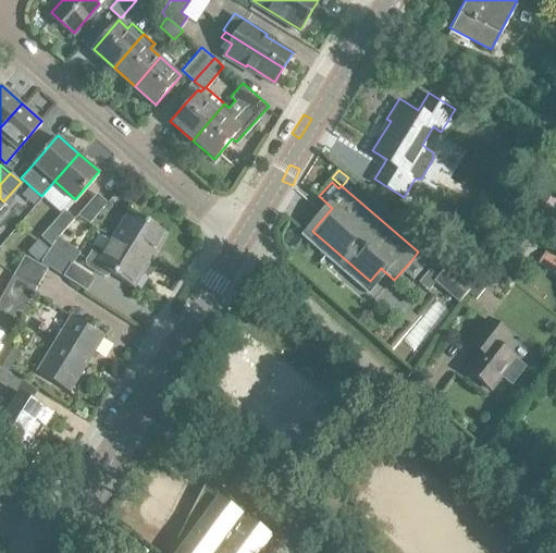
[(555,196),(545,189),(529,216),(540,223),(555,196)]
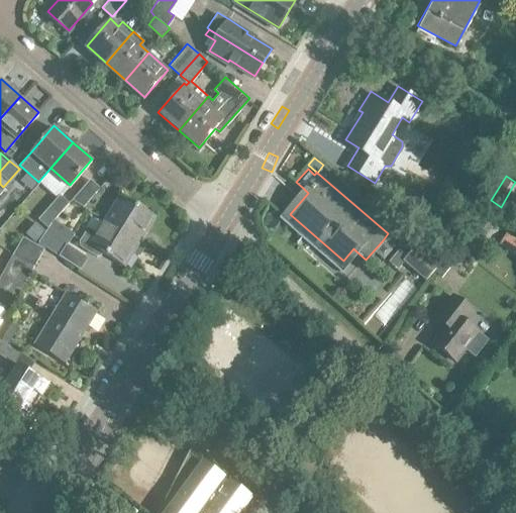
[(90,177),(72,197),(72,198),(83,205),(100,186),(90,177)]
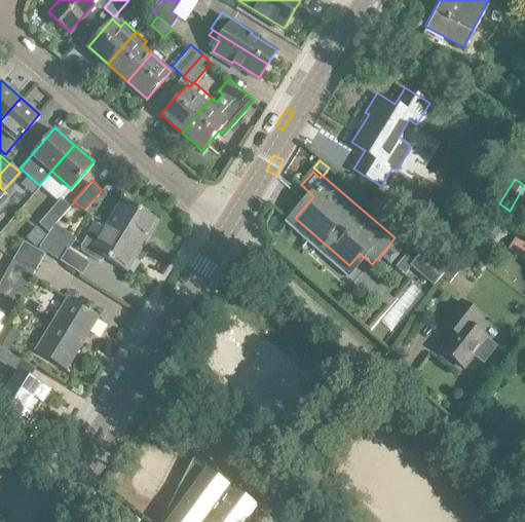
[(53,223),(54,222),(70,204),(61,196),(38,221),(47,229),(53,223)]
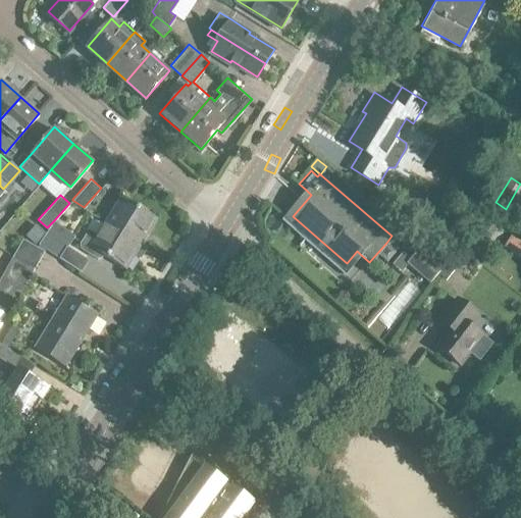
[(106,219),(141,241),(156,216),(120,196),(106,219)]
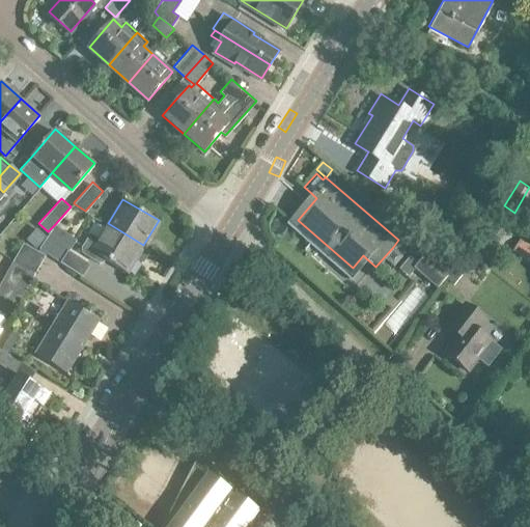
[(108,223),(100,237),(92,231),(83,247),(84,252),(100,261),(105,260),(108,257),(129,270),(137,255),(142,258),(142,257),(141,256),(145,251),(146,252),(148,248),(143,245),(108,223)]
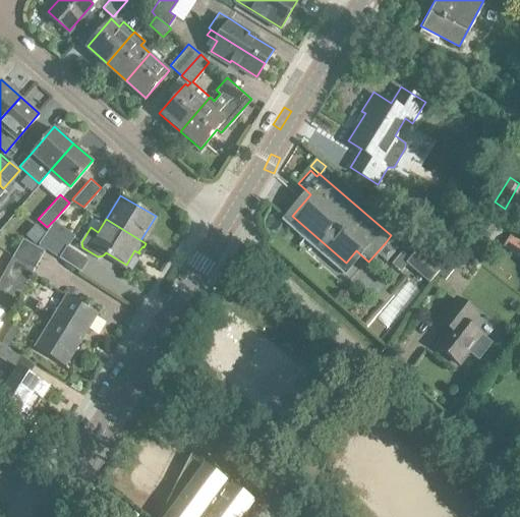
[(54,220),(53,221),(48,228),(38,242),(59,256),(75,233),(54,220)]
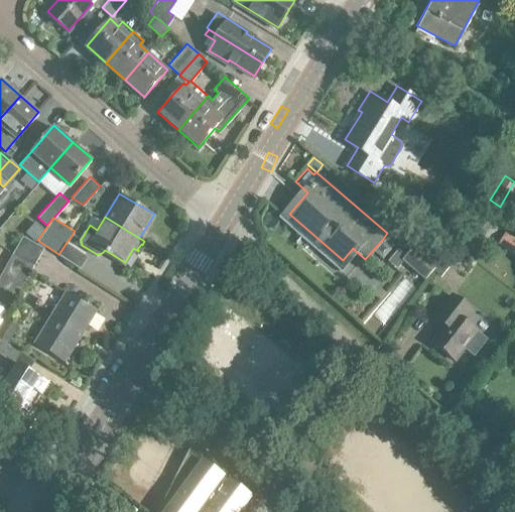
[(34,220),(24,232),(34,240),(44,229),(34,220)]
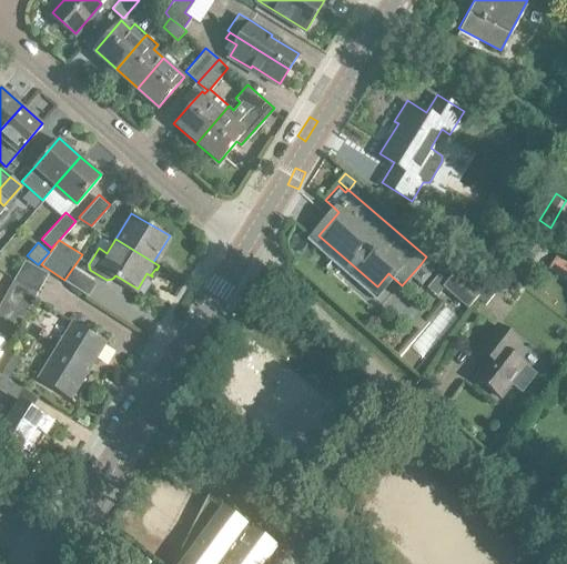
[(444,255),(434,247),(429,253),(439,261),(444,255)]
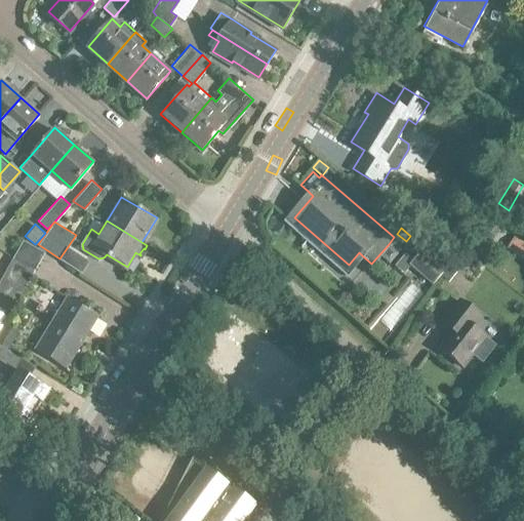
[(509,241),(506,246),(521,255),(523,250),(523,240),(514,234),(509,241)]
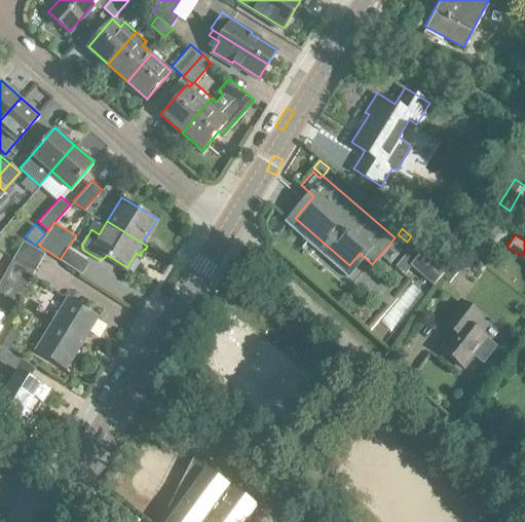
[(411,236),(407,241),(404,246),(414,255),(421,246),(411,236)]
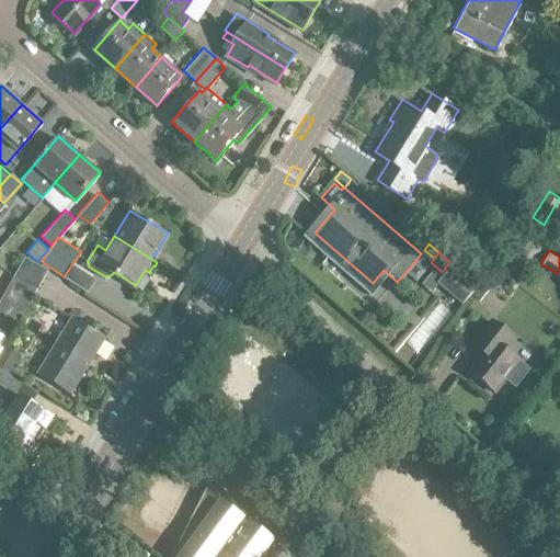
[(15,272),(37,285),(47,268),(24,254),(18,268),(11,262),(8,266),(15,272)]
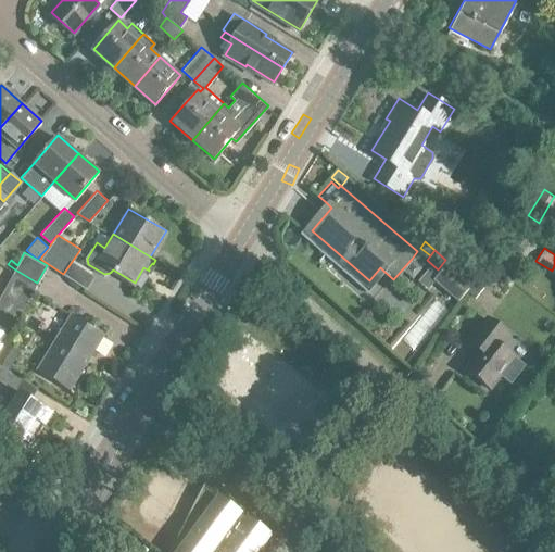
[(421,267),(412,259),(402,270),(412,277),(421,267)]
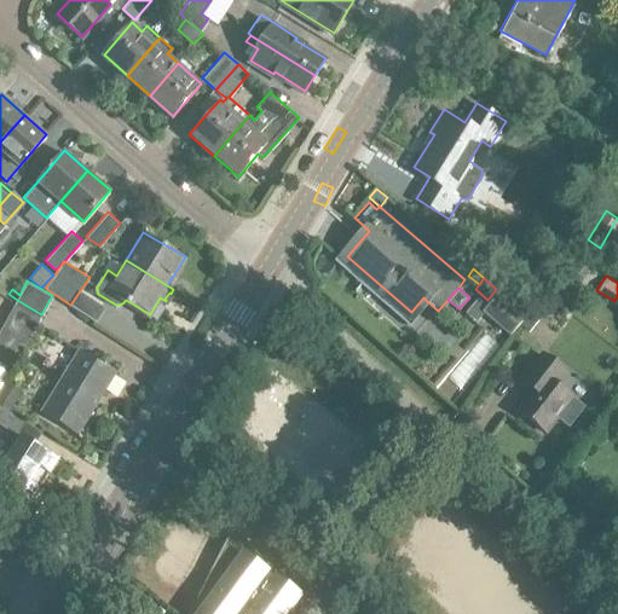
[(486,305),(481,311),(483,312),(509,334),(526,314),(498,290),(486,305)]
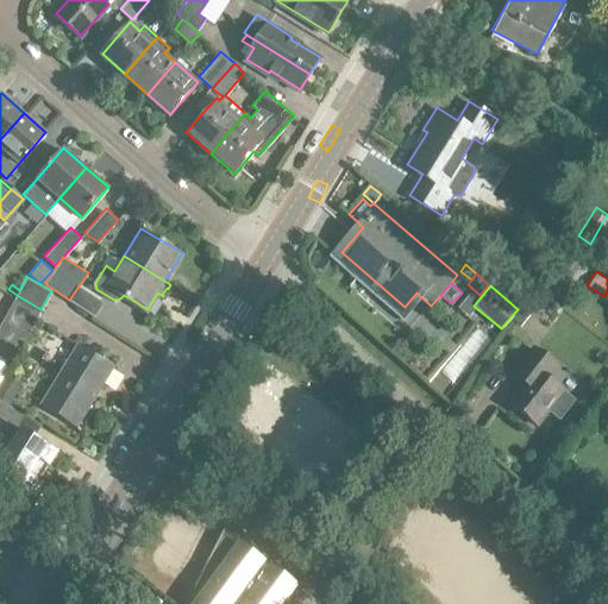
[(41,309),(17,295),(8,308),(33,322),(41,309)]
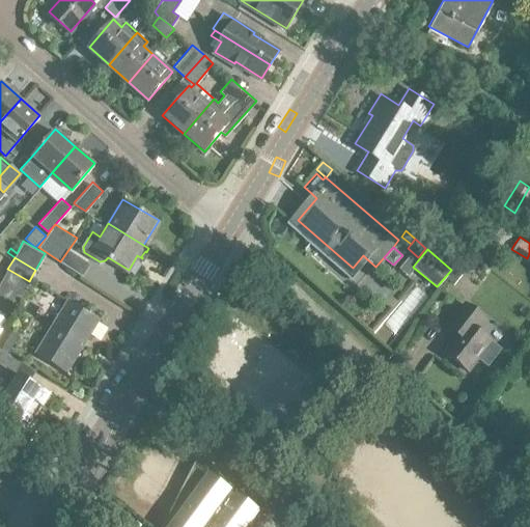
[(451,270),(445,277),(453,283),(462,274),(459,273),(453,268),(451,270)]
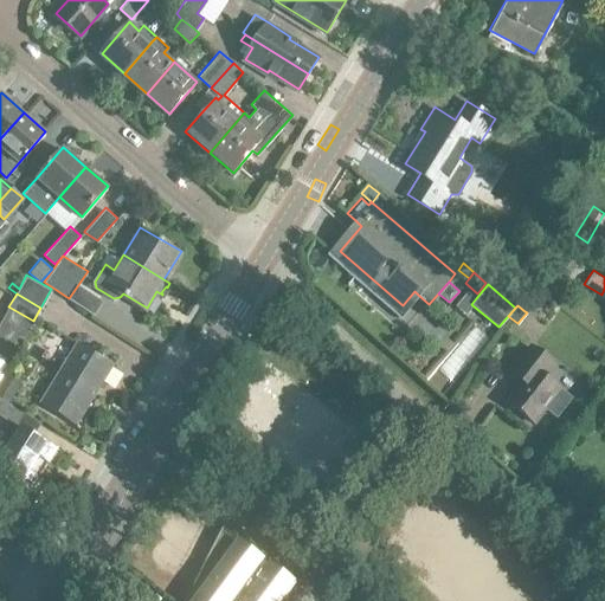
[(33,321),(8,307),(0,322),(26,335),(33,321)]
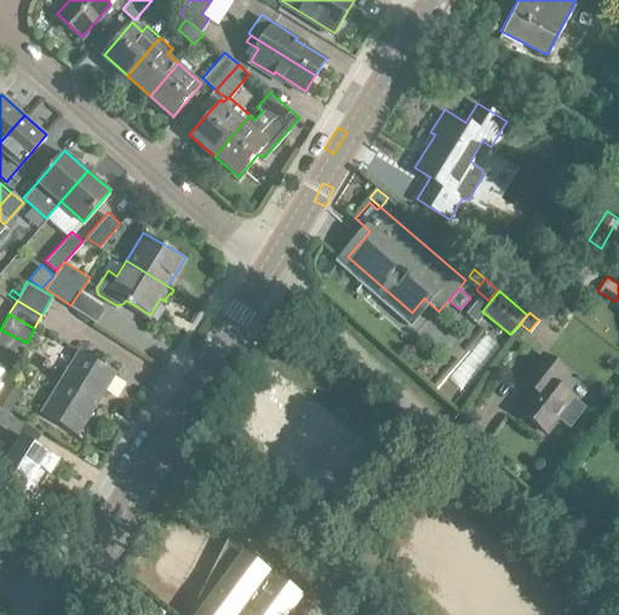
[(27,343),(0,329),(0,349),(17,358),(27,343)]
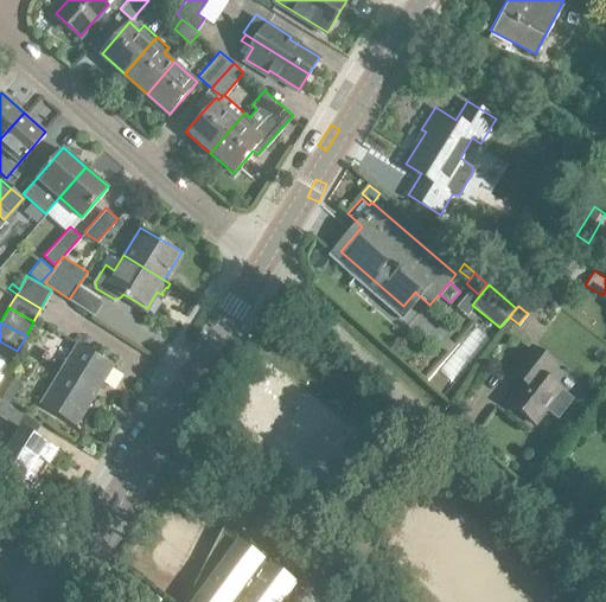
[(414,382),(432,397),(479,346),(461,331),(414,382)]
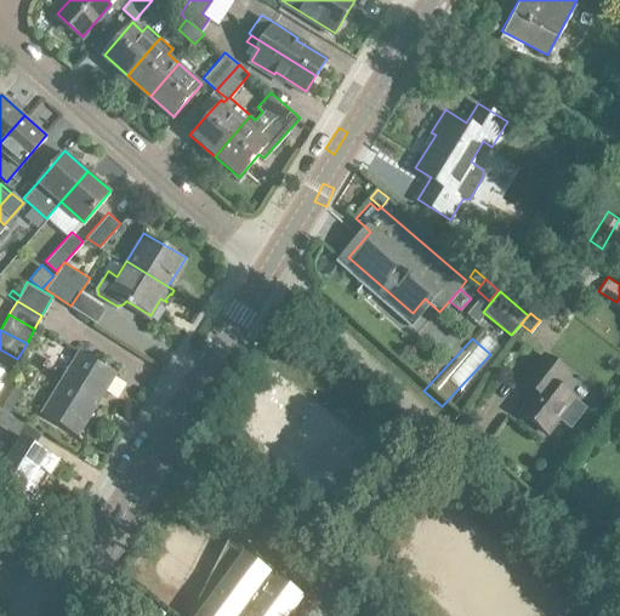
[(117,369),(80,347),(43,409),(79,432),(117,369)]
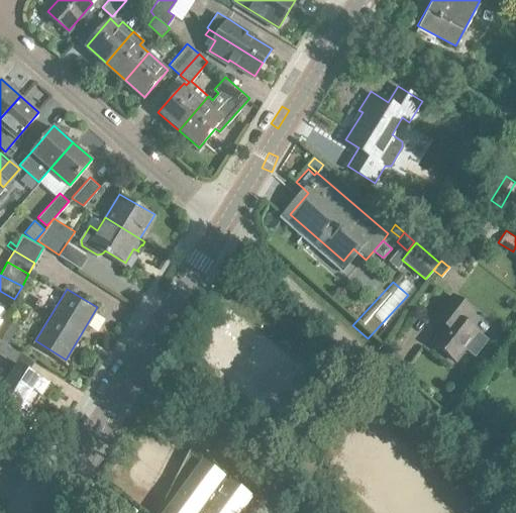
[(14,299),(0,291),(0,306),(8,310),(14,299)]
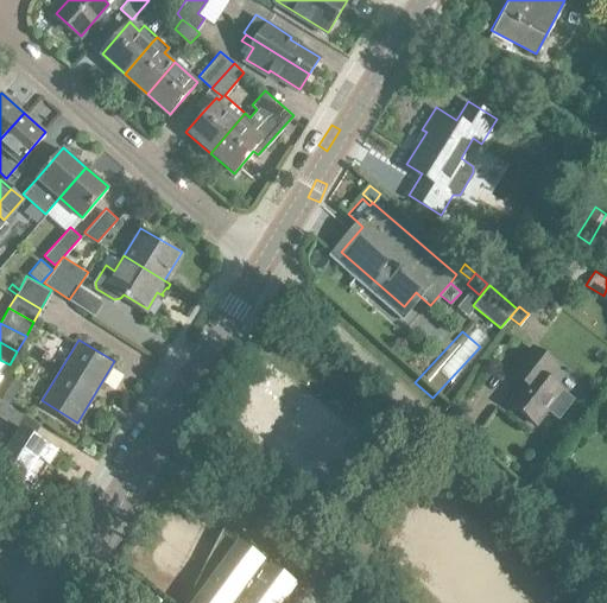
[(526,378),(509,401),(523,412),(535,421),(545,408),(558,418),(574,398),(561,388),(545,376),(556,363),(532,346),(514,368),(526,378)]
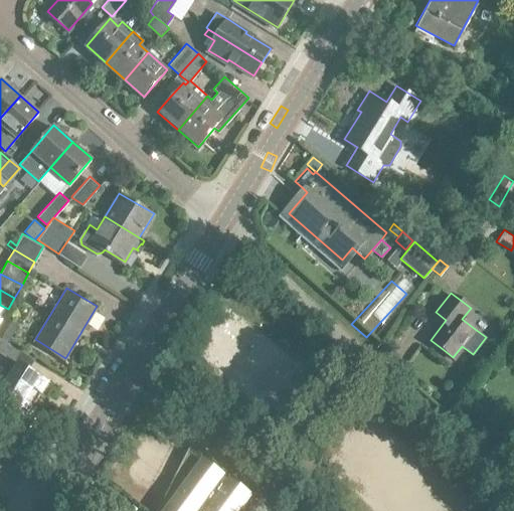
[(5,316),(0,324),(0,337),(7,342),(18,324),(5,316)]
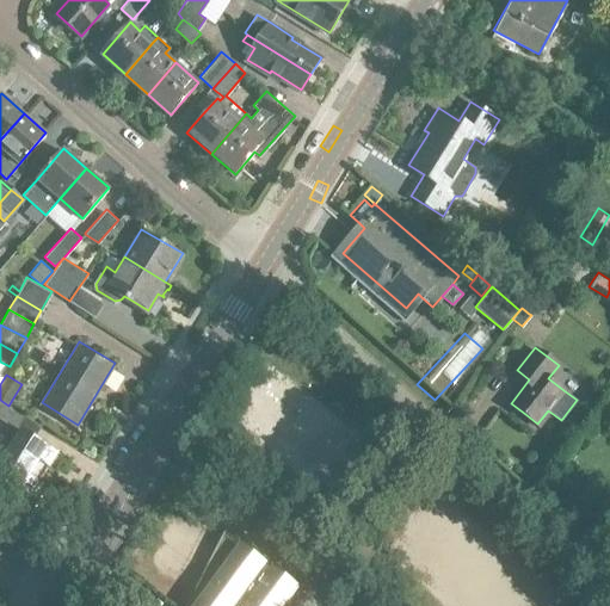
[(0,418),(16,427),(23,415),(8,406),(0,400),(0,418)]
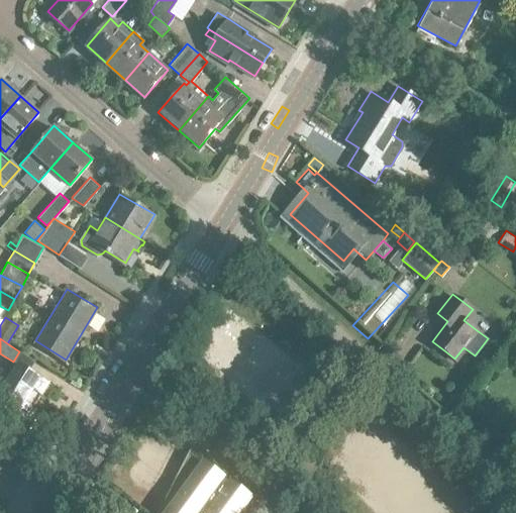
[(0,394),(4,396),(0,402),(0,412),(29,430),(41,411),(32,406),(47,383),(15,363),(0,387),(0,394)]
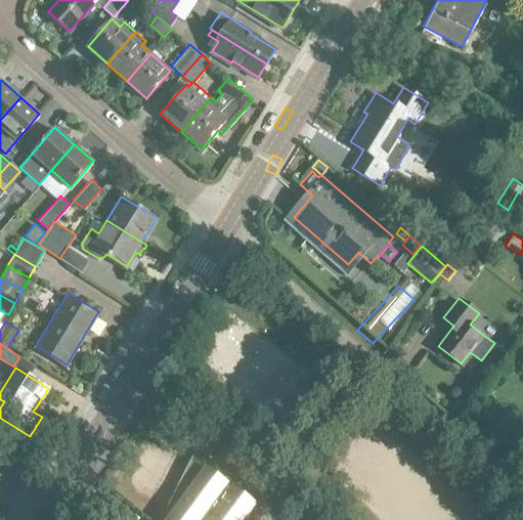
[(240,519),(252,504),(204,468),(193,460),(176,492),(181,497),(164,519),(240,519)]
